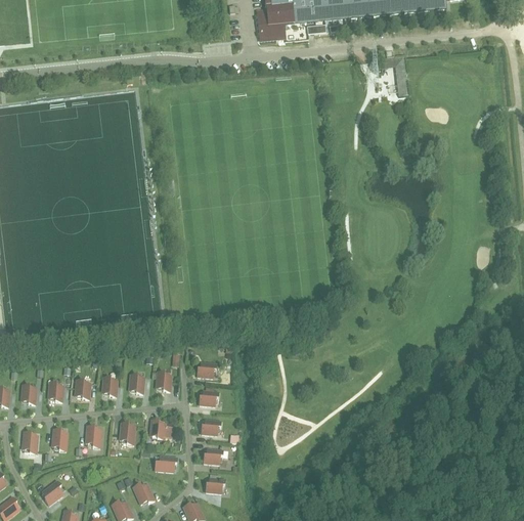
[(265,0),(266,10),(257,11),(260,40),(285,38),(284,24),(446,7),(445,0),(265,0)]
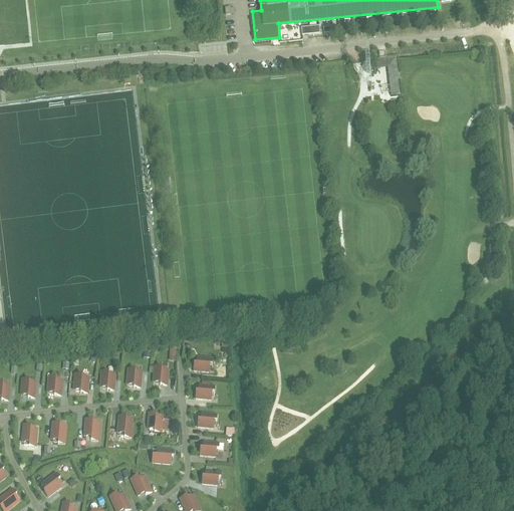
[(319,24),(301,25),(302,33),(319,31),(319,24)]
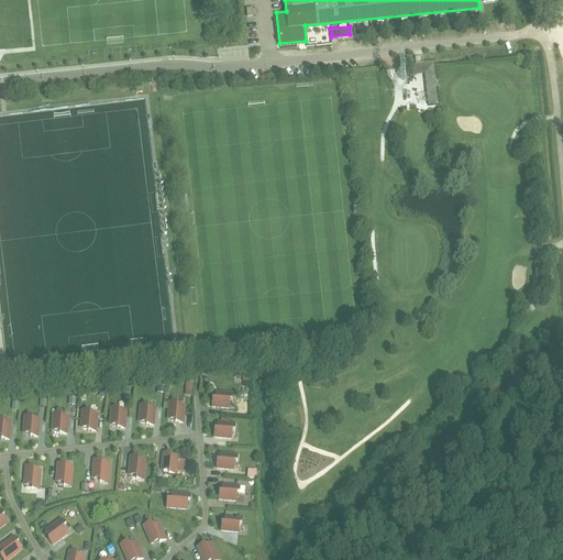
[(232,398),(232,391),(216,390),(216,397),(212,396),(211,404),(229,406),(229,398),(232,398)]
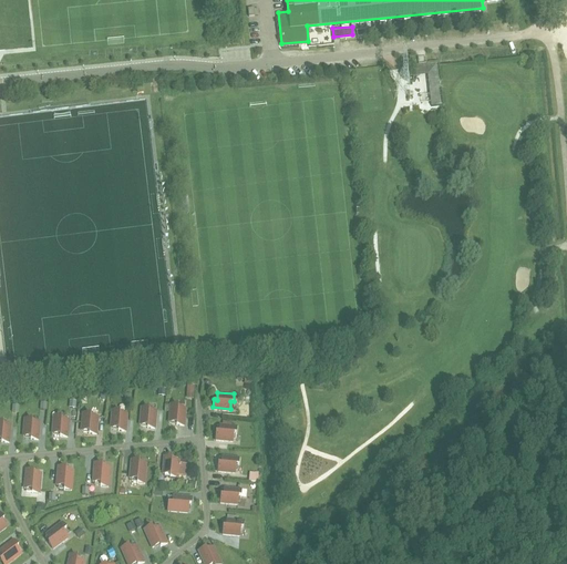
[(178,403),(171,402),(168,419),(176,420),(176,422),(184,423),(185,407),(177,406),(178,403)]
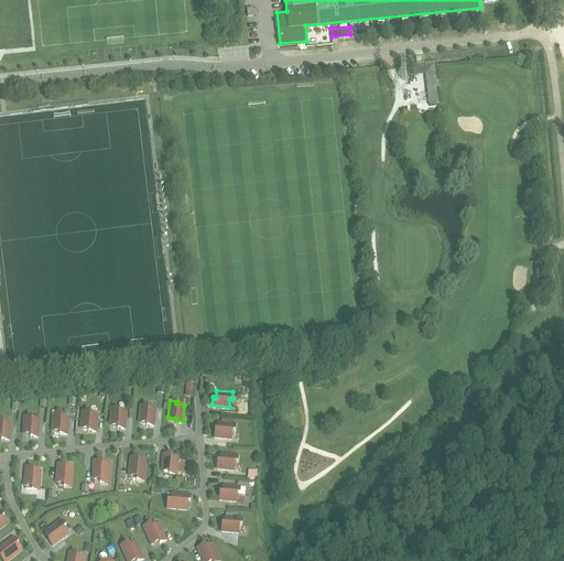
[(148,403),(140,402),(139,420),(147,420),(147,423),(154,423),(155,407),(148,407),(148,403)]
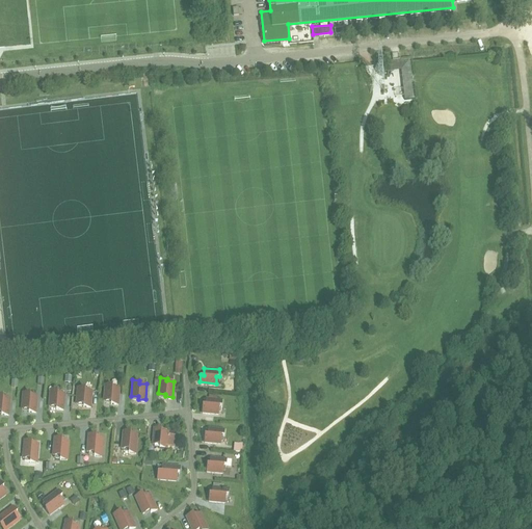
[(112,384),(105,382),(104,398),(111,399),(110,401),(117,402),(120,387),(112,386),(112,384)]
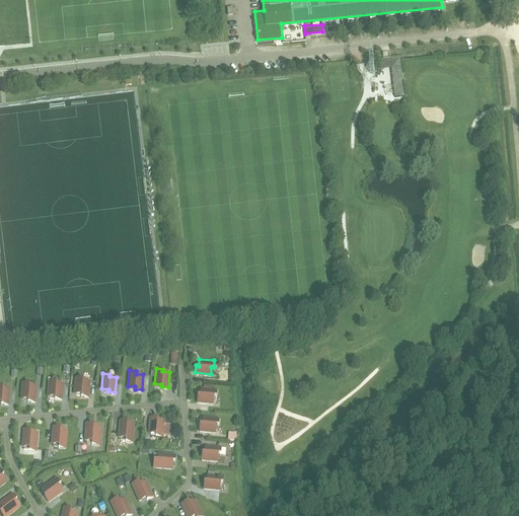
[(83,376),(76,376),(74,391),(81,391),(81,394),(88,395),(89,379),(82,379),(83,376)]
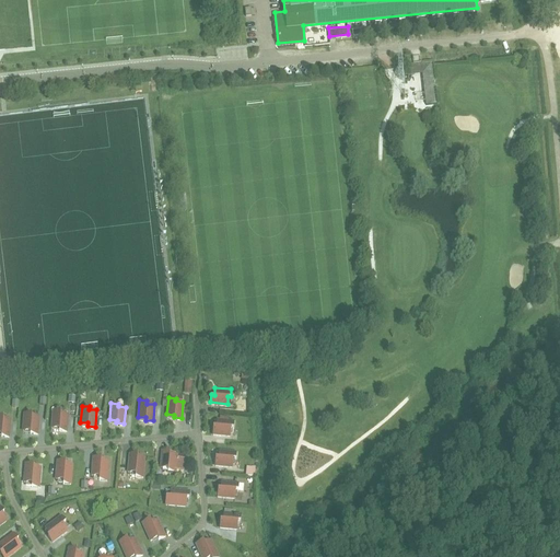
[(53,408),(51,425),(59,426),(59,428),(67,429),(68,413),(60,412),(60,409),(53,408)]
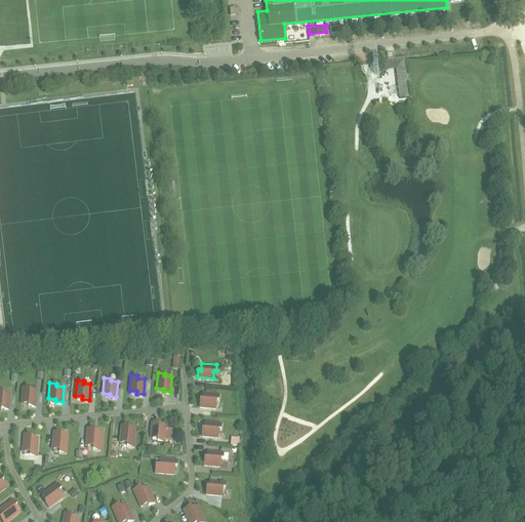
[(23,386),(22,401),(29,401),(28,404),(35,405),(37,389),(30,389),(30,386),(23,386)]
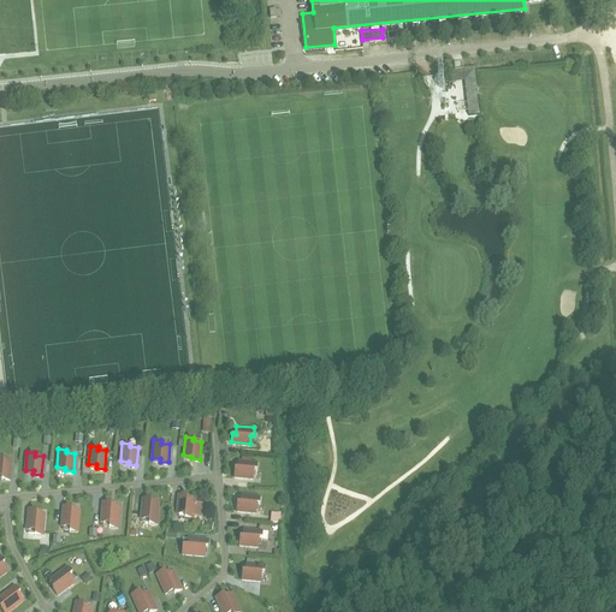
[(0,455),(0,473),(1,474),(1,476),(10,477),(11,459),(3,458),(4,456),(0,455)]
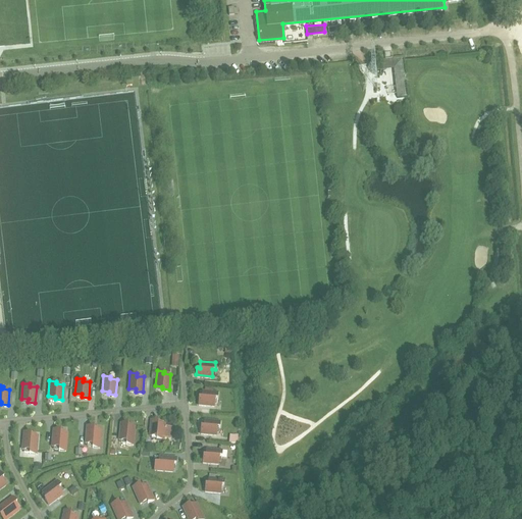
[(199,396),(199,403),(214,404),(215,397),(217,397),(218,391),(202,388),(202,396),(199,396)]
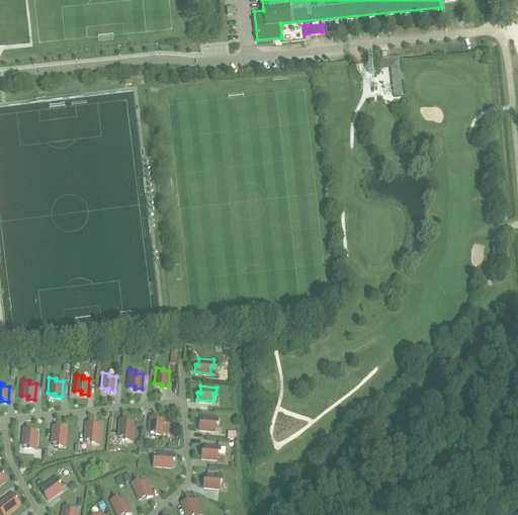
[(218,423),(218,416),(202,414),(202,421),(199,421),(199,428),(214,430),(214,423),(218,423)]
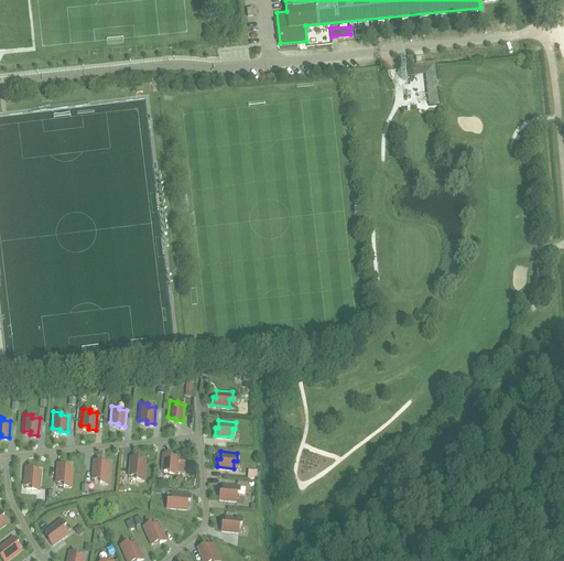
[(163,452),(162,468),(169,470),(169,472),(176,473),(176,470),(185,471),(187,459),(179,457),(179,456),(171,455),(171,452),(163,452)]
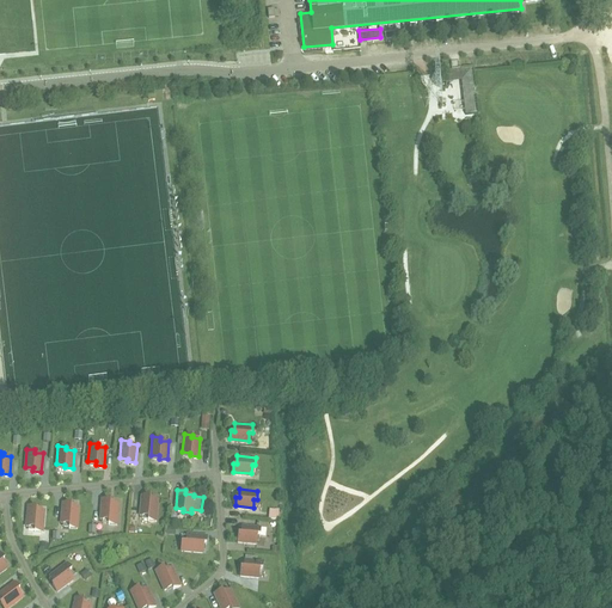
[(150,493),(141,492),(140,513),(148,514),(147,517),(155,519),(158,497),(150,497),(150,493)]
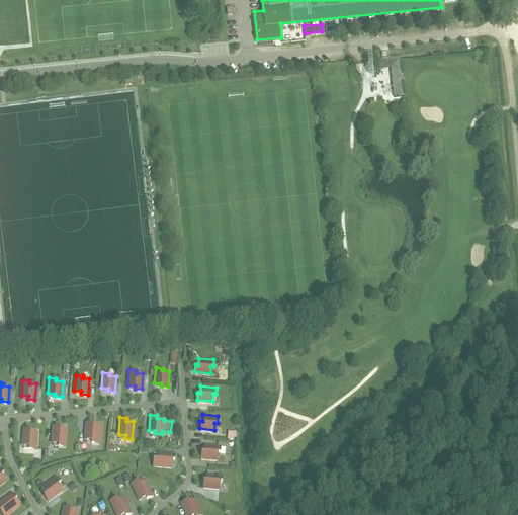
[(93,421),(86,421),(85,437),(92,438),(91,441),(98,442),(100,424),(93,424),(93,421)]
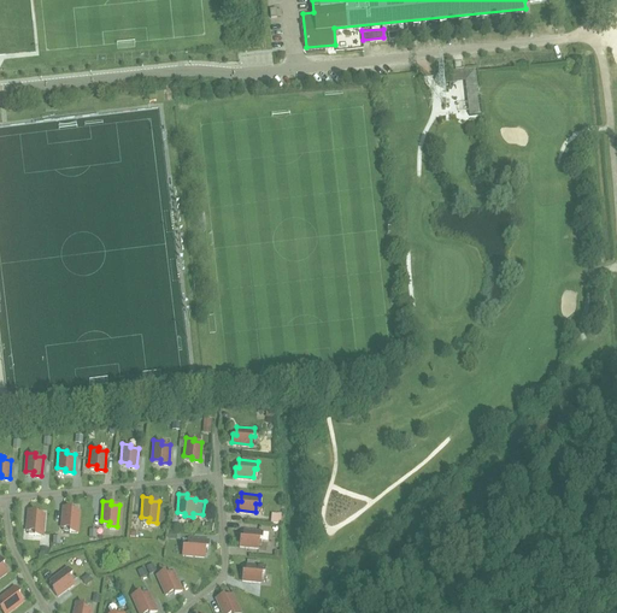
[(71,506),(63,505),(62,524),(70,525),(69,530),(77,530),(80,510),(71,508),(71,506)]
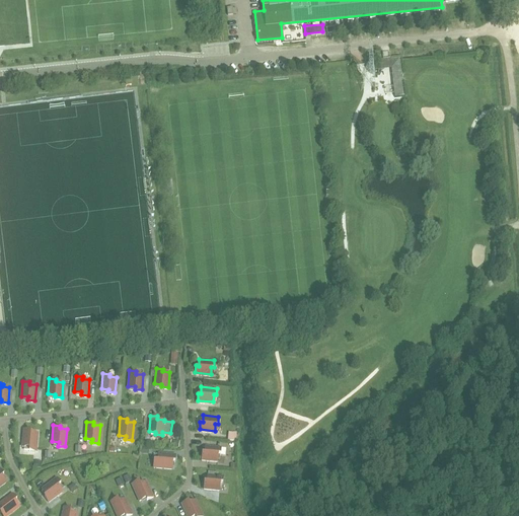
[(30,428),(23,428),(22,444),(29,445),(28,448),(35,449),(38,431),(30,431),(30,428)]
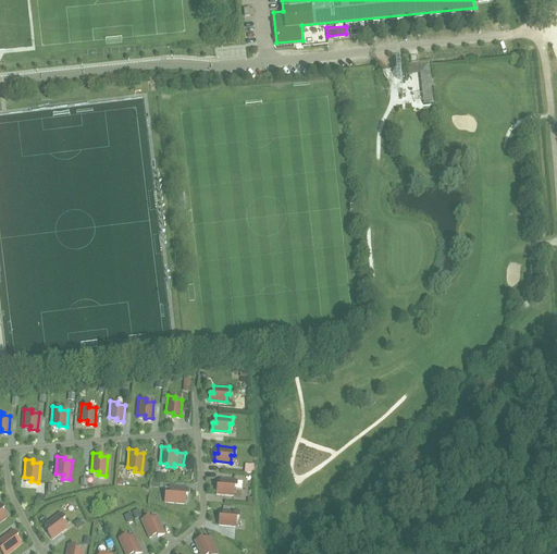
[(242,487),(242,479),(237,479),(237,478),(220,477),(220,484),(217,484),(217,492),(233,493),(234,485),(242,487)]
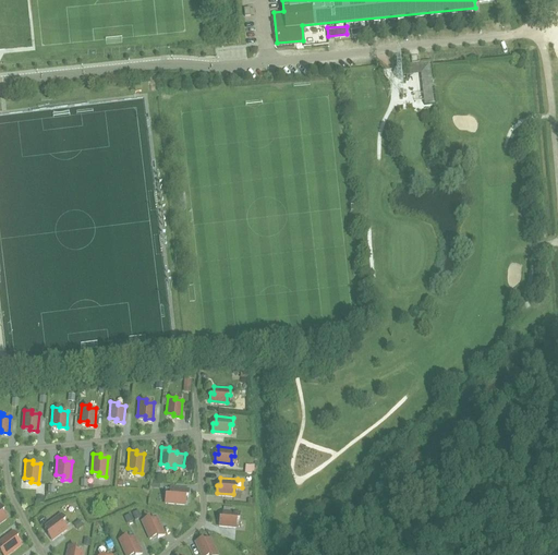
[(187,494),(189,486),(170,486),(170,494),(166,493),(166,501),(184,502),(185,494),(187,494)]
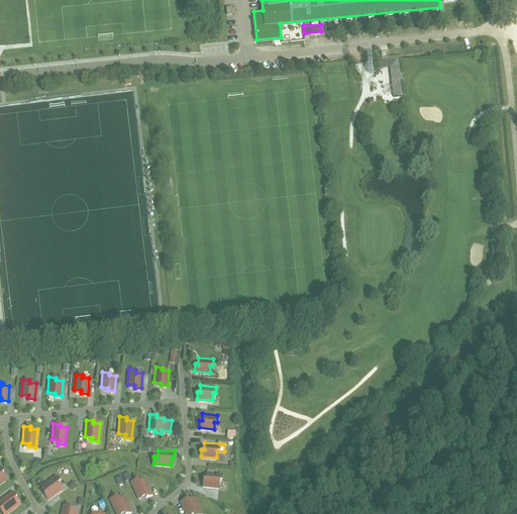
[(221,480),(222,473),(207,471),(206,478),(203,478),(203,485),(218,486),(219,480),(221,480)]
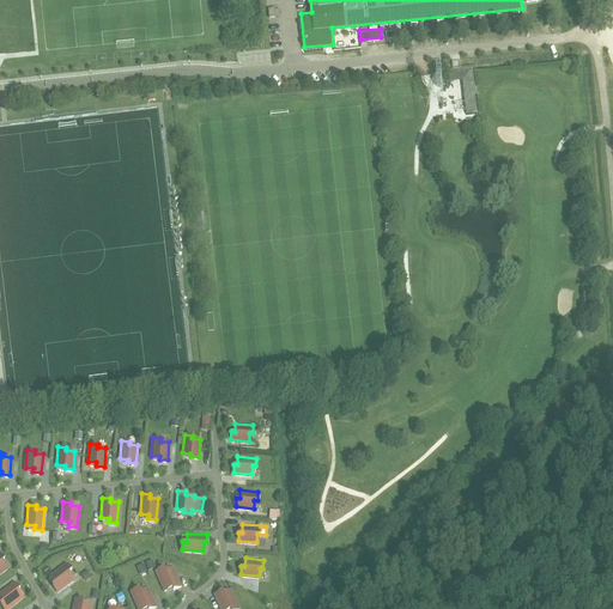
[(53,582),(58,589),(73,577),(68,570),(72,567),(67,560),(50,573),(55,580),(53,582)]
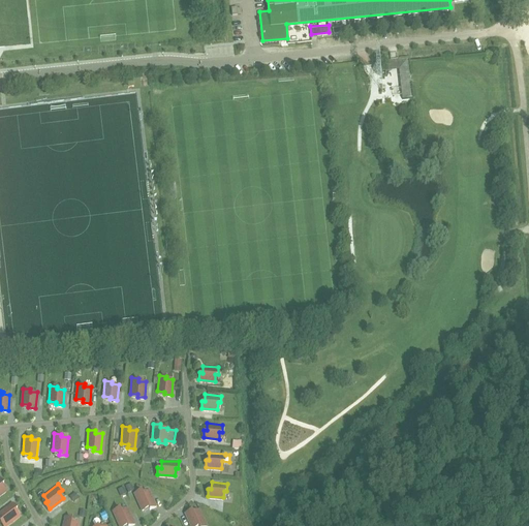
[(149,506),(155,503),(149,488),(142,491),(141,487),(133,490),(142,506),(148,503),(149,506)]
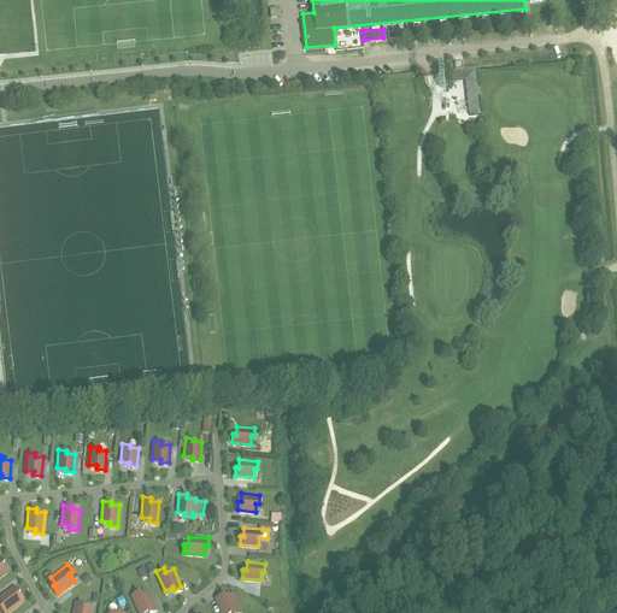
[(19,591),(15,585),(0,595),(0,597),(4,603),(0,606),(5,612),(23,600),(17,594),(19,591)]
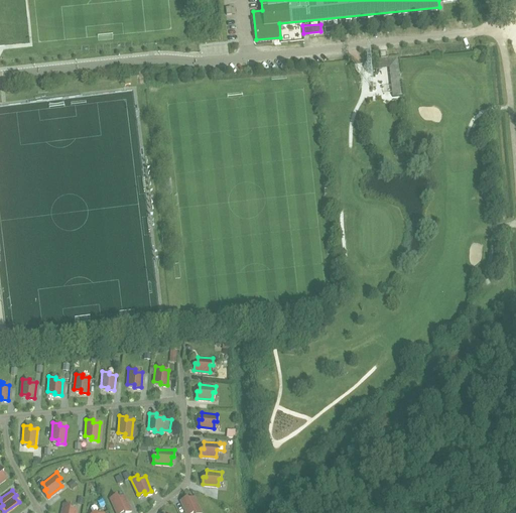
[(124,511),(131,508),(124,493),(117,496),(116,493),(110,496),(117,512),(123,509),(124,511)]
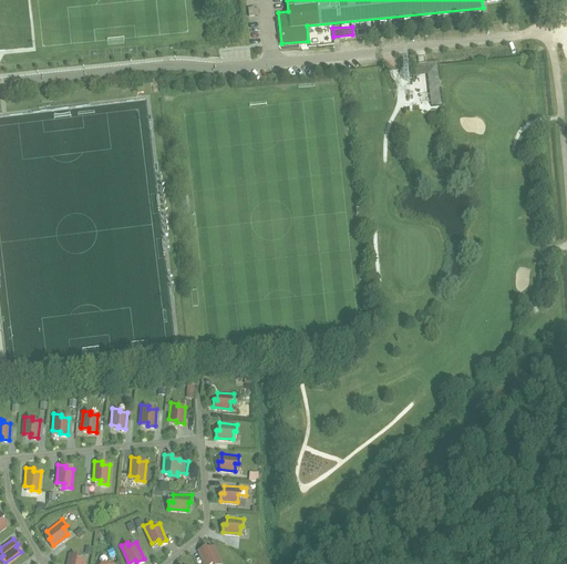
[(205,545),(198,549),(205,563),(207,563),(213,562),(214,563),(217,563),(222,562),(214,544),(206,547),(205,545)]
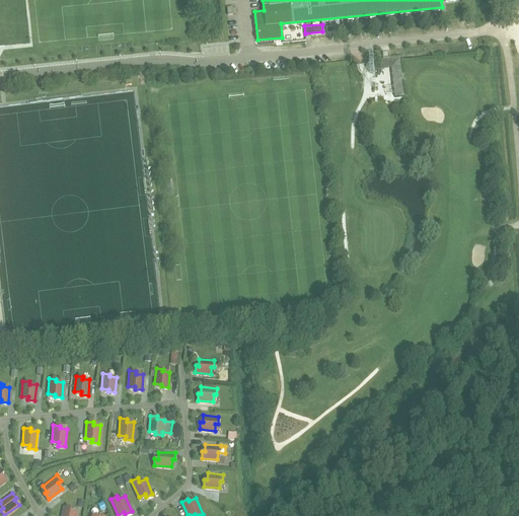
[(75,515),(77,511),(70,510),(70,506),(64,505),(61,515),(75,515)]
